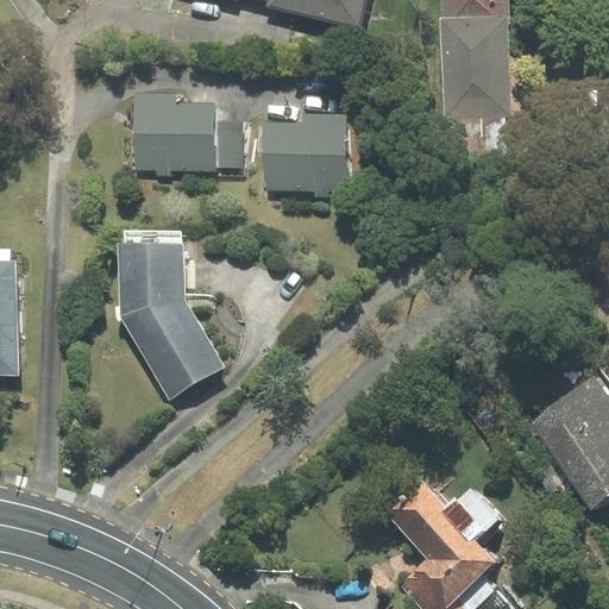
[(268,0),(267,7),(359,27),(365,0),(268,0)]
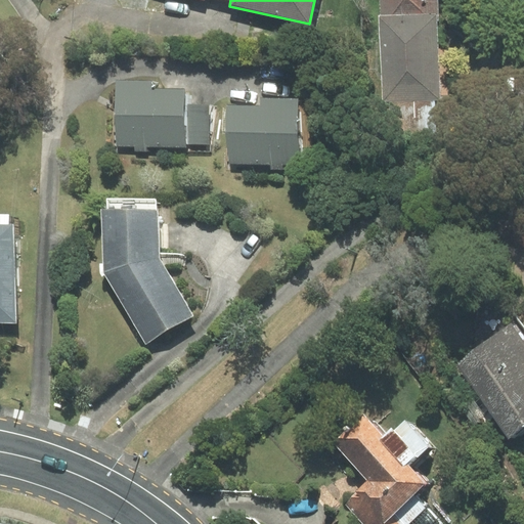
[(379,0),(380,16),(436,14),(438,14),(437,0),(379,0)]
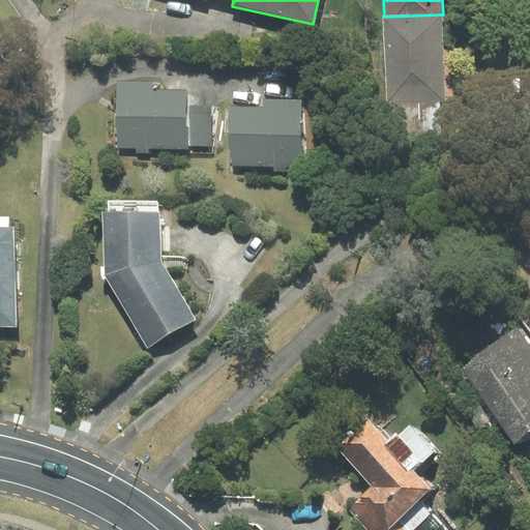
[(441,15),(384,17),(387,102),(394,102),(440,100),(444,100),(441,15)]
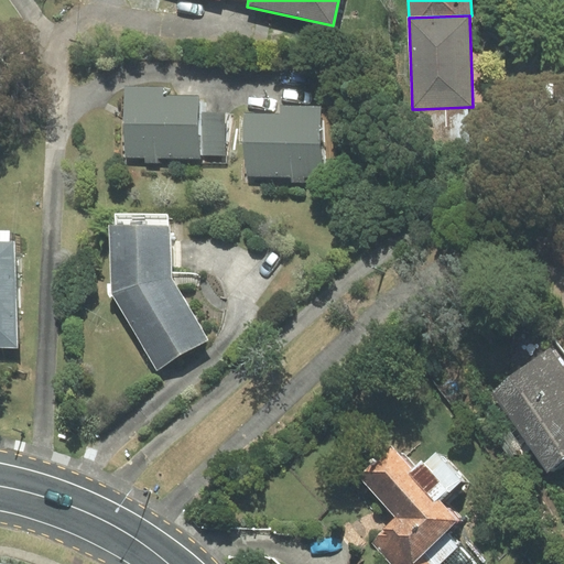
[(158,158),(198,158),(198,96),(165,96),(165,88),(126,88),(126,156),(145,158),(145,163),(158,163),(158,158)]
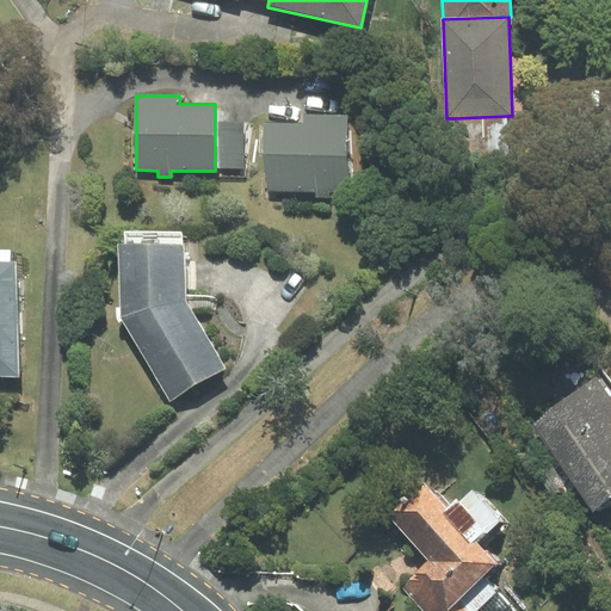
[(329,192),(349,191),(347,115),(304,116),(304,124),(267,124),(267,191),(314,191),(314,198),(329,198),(329,192)]
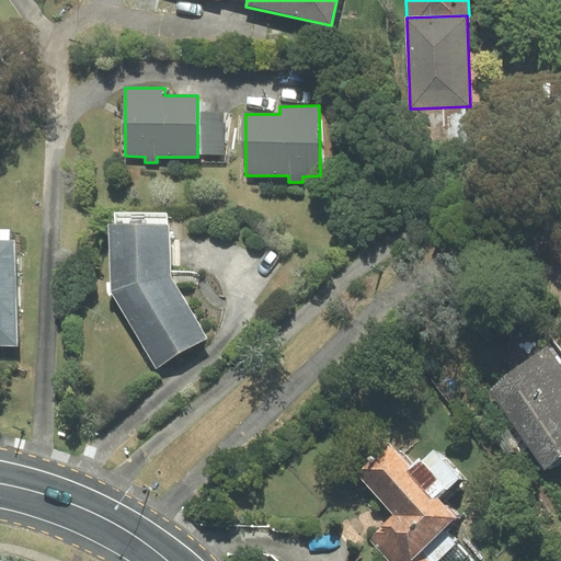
[(468,145),(466,106),(418,109),(419,147),(468,145)]
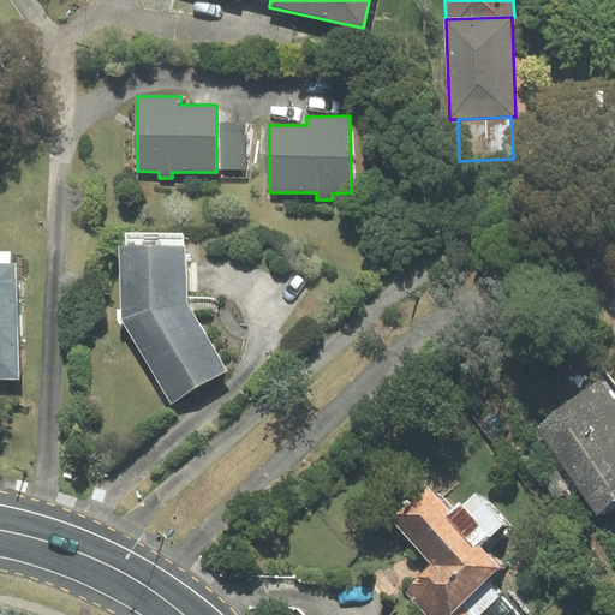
[(245,123),(219,124),(220,169),(245,169),(245,123)]
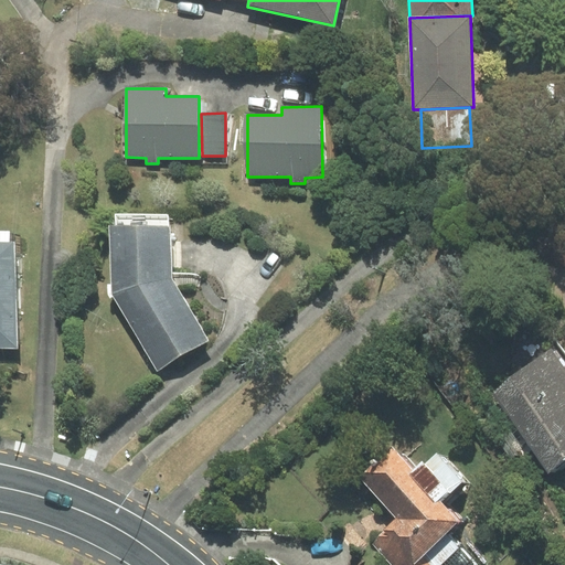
[(171,278),(170,225),(168,225),(168,214),(116,215),(116,227),(110,227),(112,294),(157,371),(208,340),(171,278)]
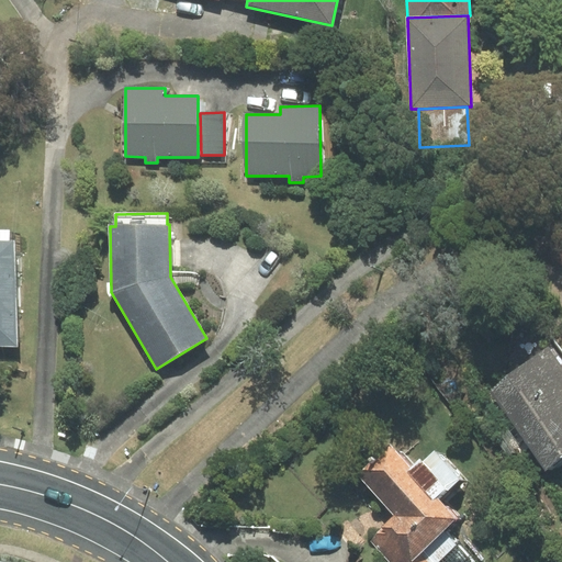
[(0,344),(15,345),(15,239),(10,239),(10,228),(0,227),(0,344)]
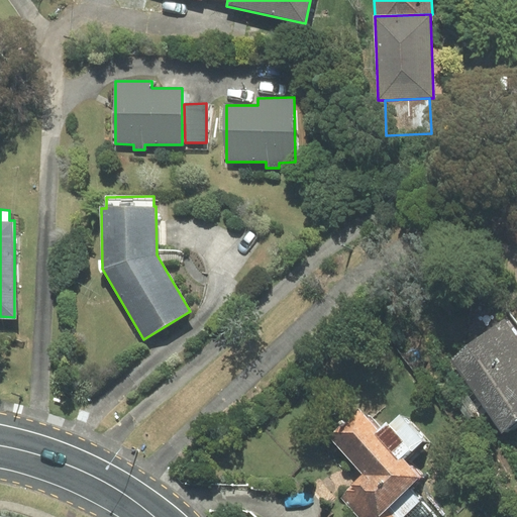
[(516,336),(505,320),(450,358),(503,431),(516,421),(516,336)]
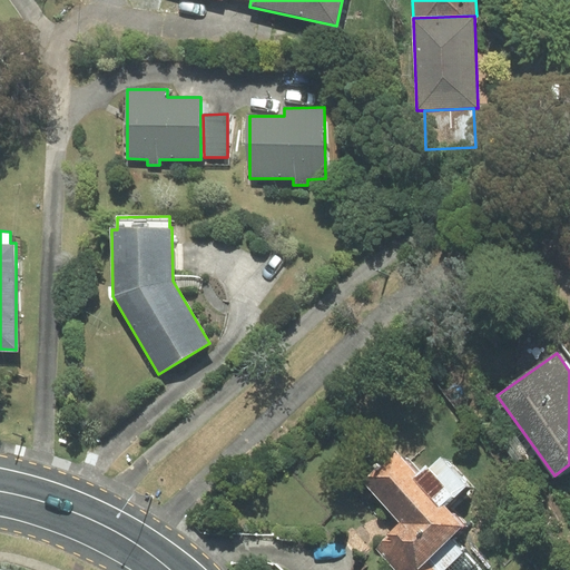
[(394,452),(363,480),(402,522),(374,548),(394,569),(474,569),(479,567),(451,537),(462,526),(444,505),(465,487),(440,458),(418,479),(394,452)]
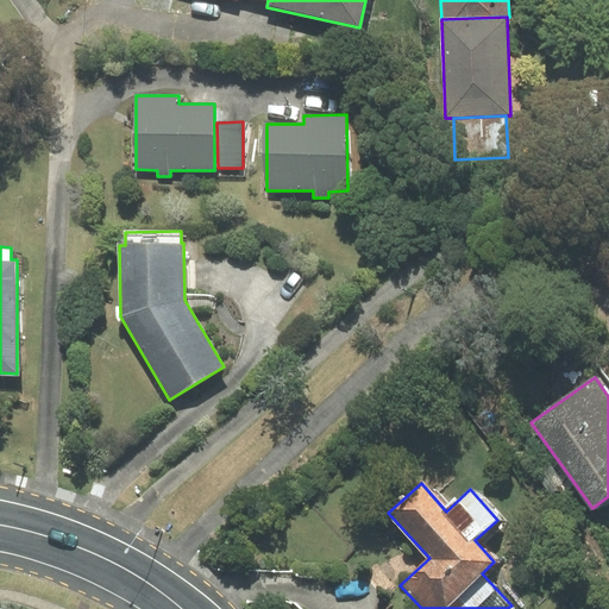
All buildings are outlined.
